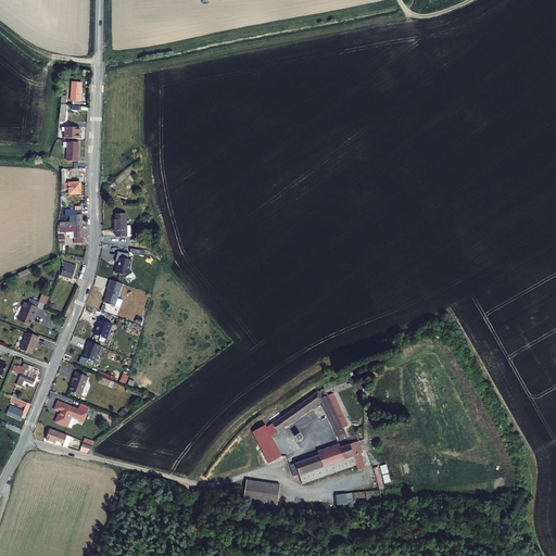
[(81,83),(72,83),(71,101),(74,101),(73,105),(80,105),(81,83)]
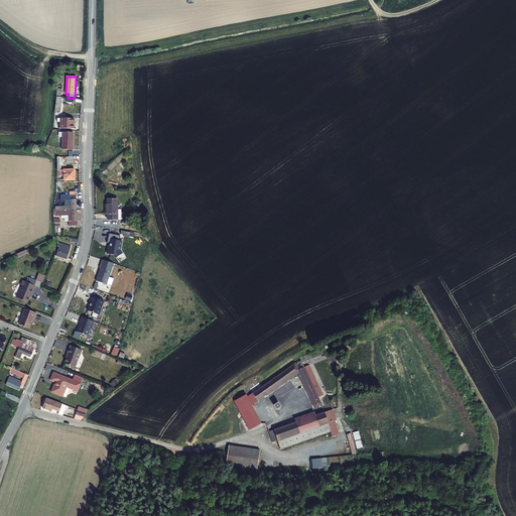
[(74,119),(60,118),(59,128),(73,128),(74,119)]
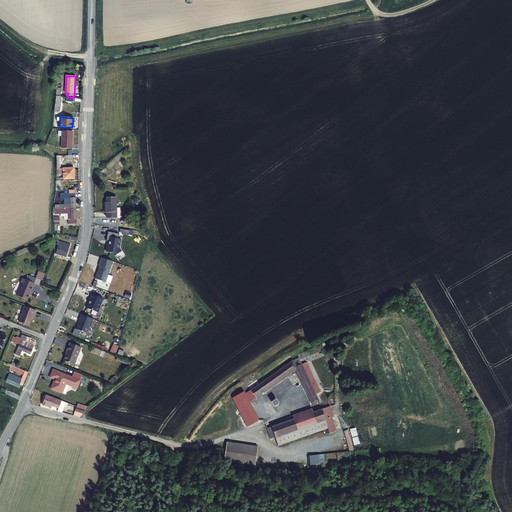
[(72,149),(73,131),(62,131),(61,148),(72,149)]
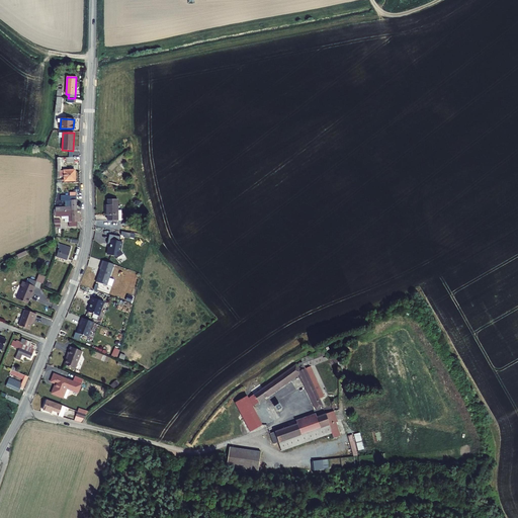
[(62,169),(61,157),(57,157),(58,164),(57,177),(57,178),(60,178),(60,176),(64,176),(64,180),(63,180),(63,181),(75,181),(75,170),(61,170),(61,169),(62,169)]
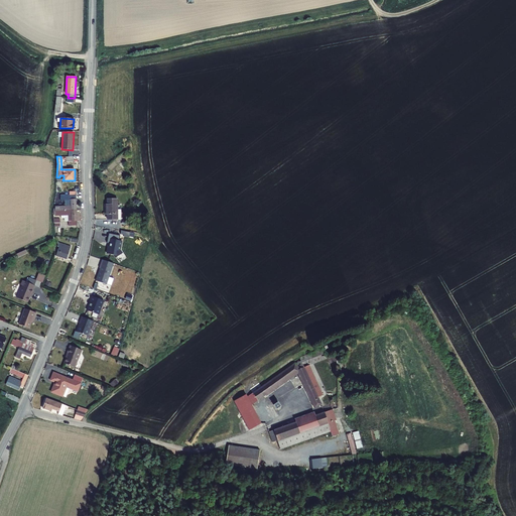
[(53,211),(77,210),(76,191),(70,191),(70,200),(71,200),(71,203),(69,203),(69,206),(55,207),(55,209),(53,209),(53,211)]
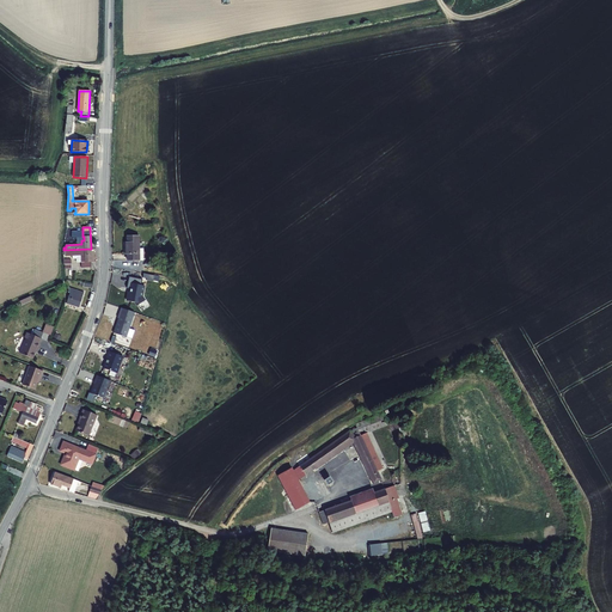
[(140,237),(128,237),(128,244),(127,244),(126,254),(128,255),(127,261),(135,261),(135,262),(140,262),(140,237)]
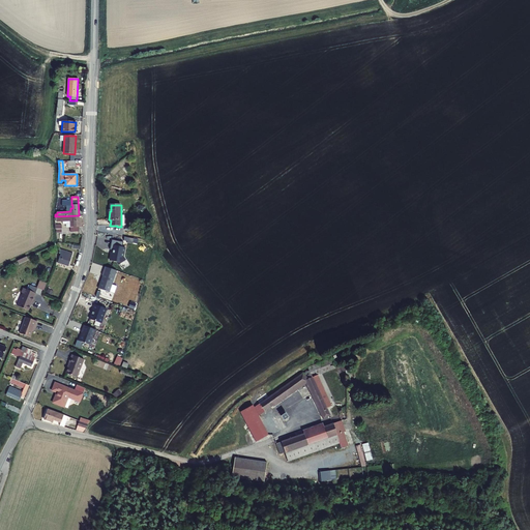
[(79,232),(79,215),(55,216),(55,219),(56,219),(56,222),(69,222),(70,232),(79,232)]
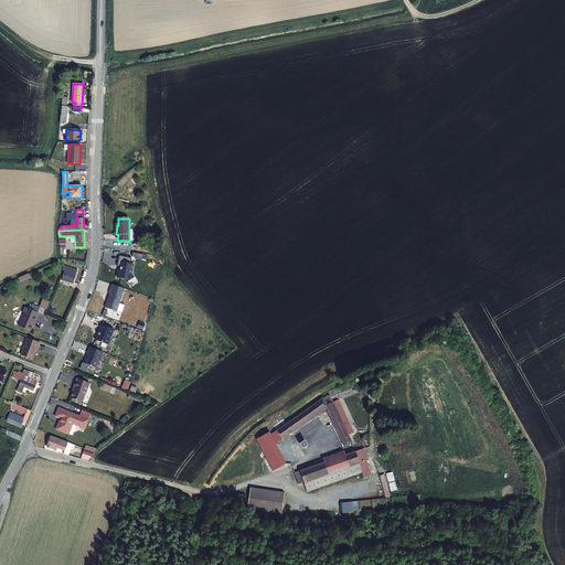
[(117,278),(125,279),(127,283),(134,277),(131,274),(132,264),(130,264),(131,258),(119,255),(117,266),(120,266),(119,269),(117,278)]
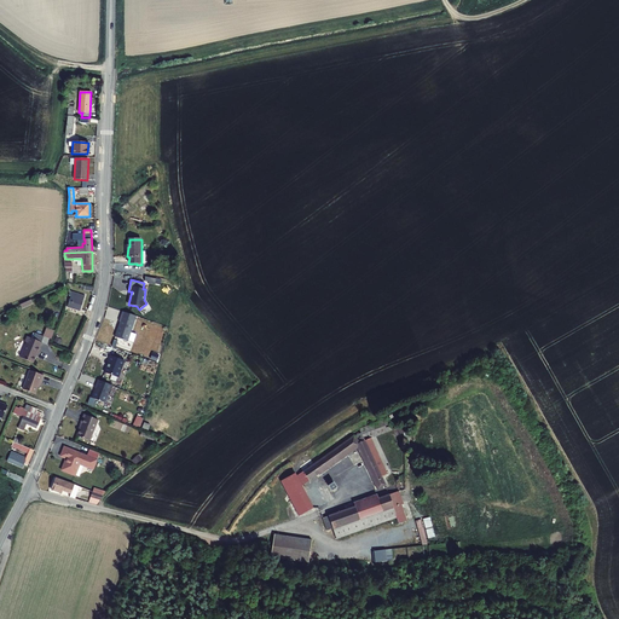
[(74,288),(69,287),(70,291),(69,296),(70,296),(68,307),(80,311),(85,295),(73,291),(74,288)]
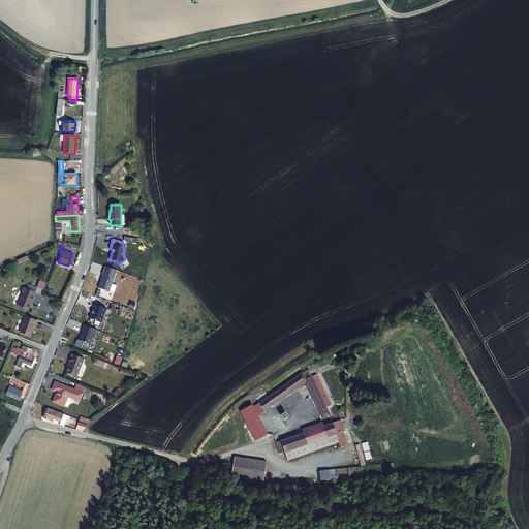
[(101,275),(102,275),(98,288),(109,291),(115,275),(103,271),(101,275)]
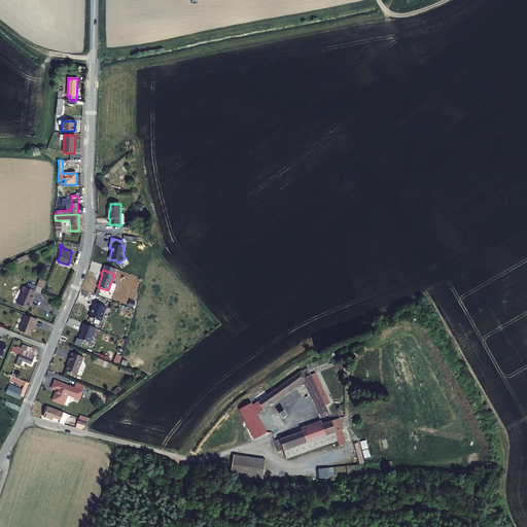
[(37,286),(44,288),(46,281),(39,278),(37,286)]
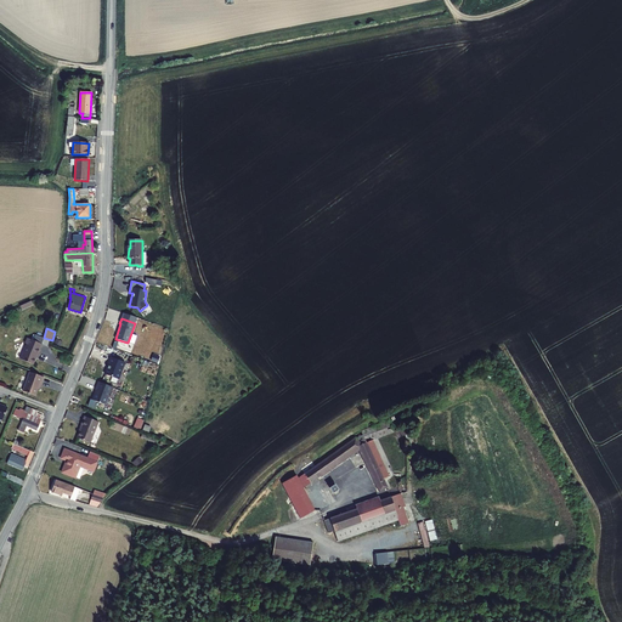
[(41,345),(27,339),(24,344),(27,345),(20,360),(33,365),(39,350),(41,345)]
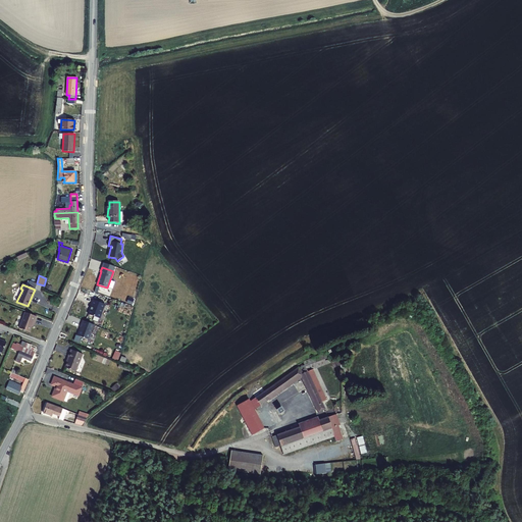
[(89,314),(99,318),(104,304),(93,300),(90,307),(91,307),(89,314)]
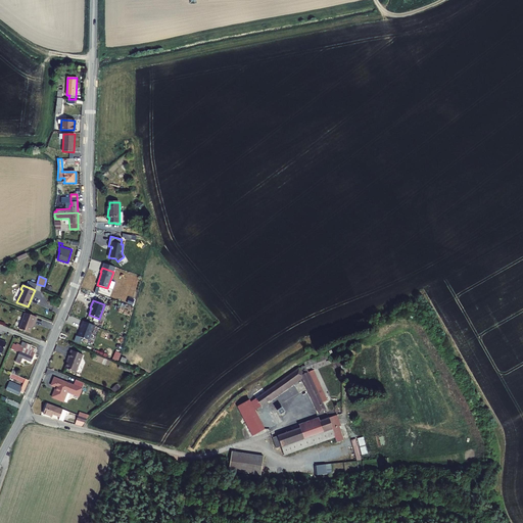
[(34,324),(37,317),(32,315),(25,313),(18,328),(30,332),(33,323),(34,324)]
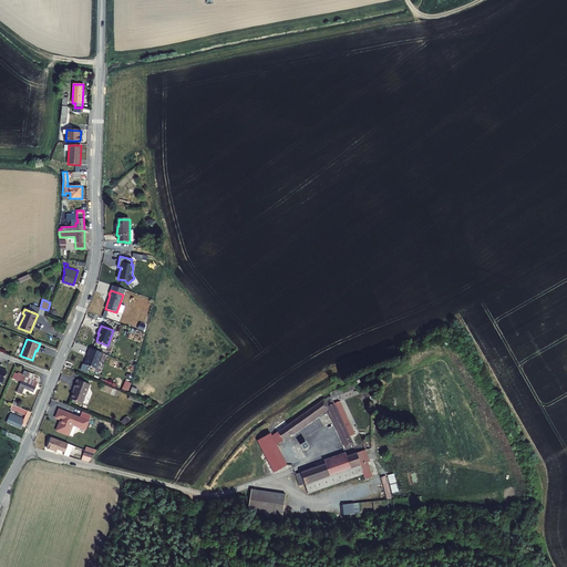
[(88,357),(84,366),(95,370),(102,354),(90,349),(88,357)]
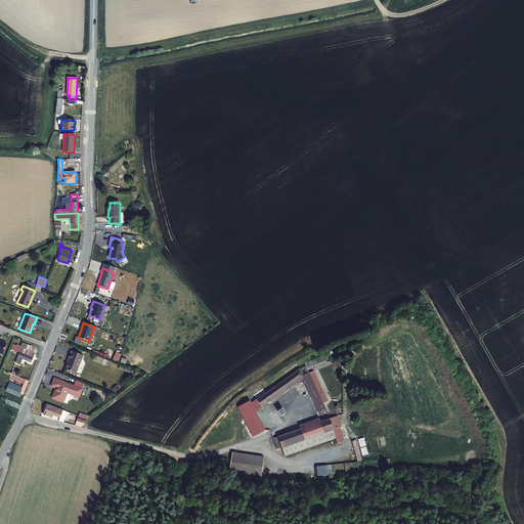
[(104,333),(102,338),(112,341),(114,336),(104,333)]
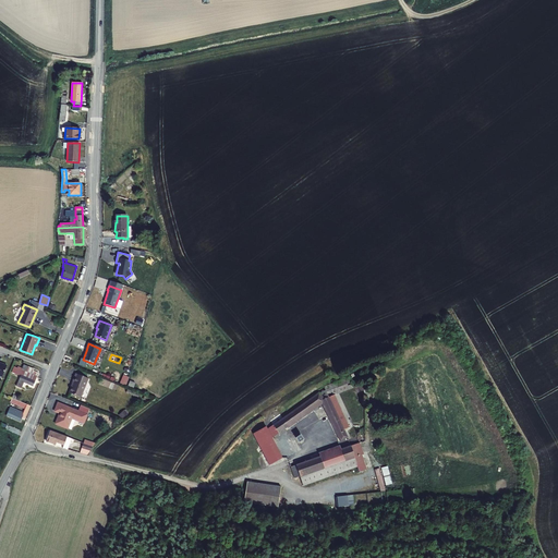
[(21,370),(20,374),(21,375),(16,386),(22,388),(24,381),(33,386),(38,373),(33,370),(31,374),(26,372),(28,366),(23,364),(21,370)]
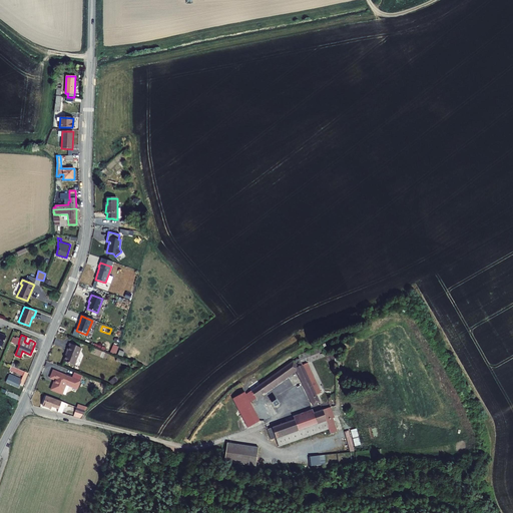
[(17,346),(18,344),(19,340),(13,337),(10,342),(17,346)]
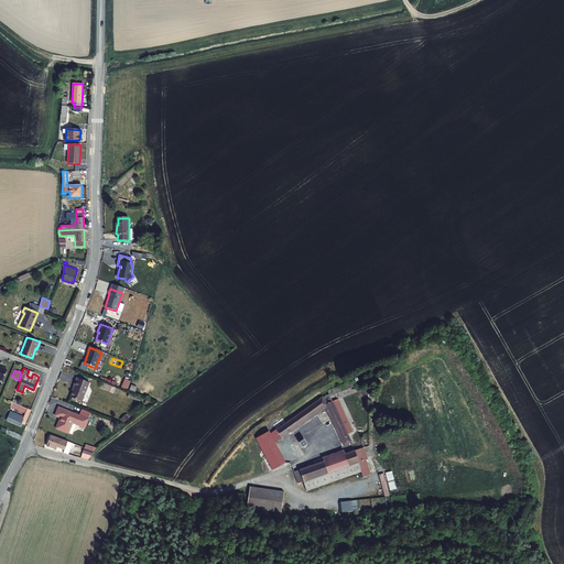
[(91,383),(79,377),(76,384),(77,386),(73,396),(84,401),(91,383)]
